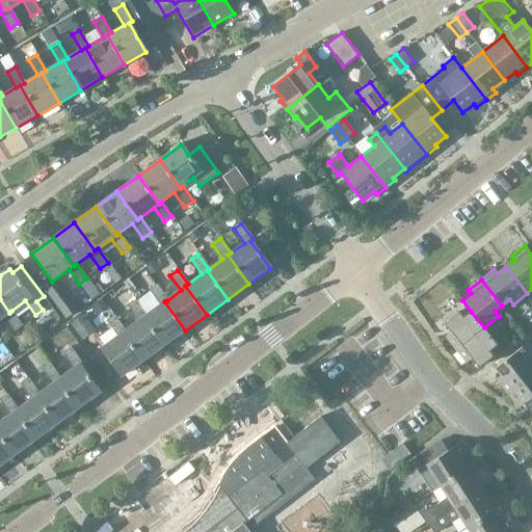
[(46,292),(67,321),(79,312),(58,284),(46,292)]
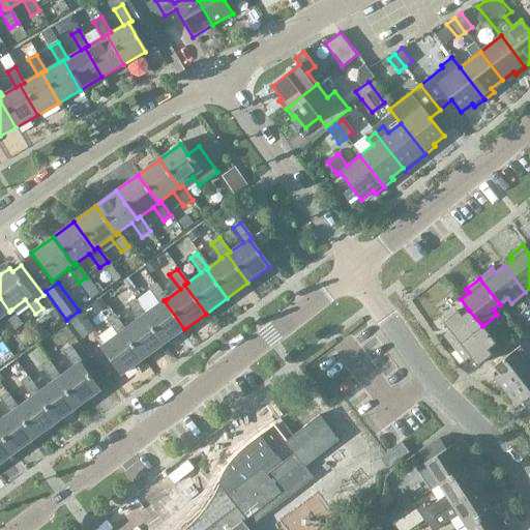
[(159,304),(146,314),(143,316),(164,345),(184,329),(164,300),(167,299),(155,284),(148,289),(159,304)]
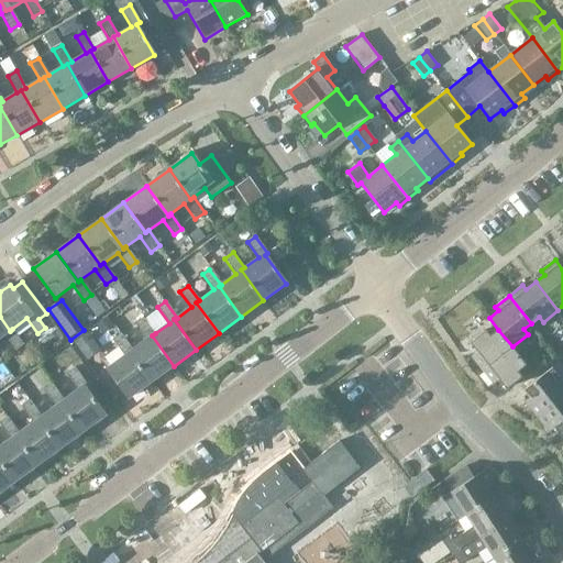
[(10,331),(0,317),(0,337),(3,335),(14,351),(23,344),(12,329),(10,331)]
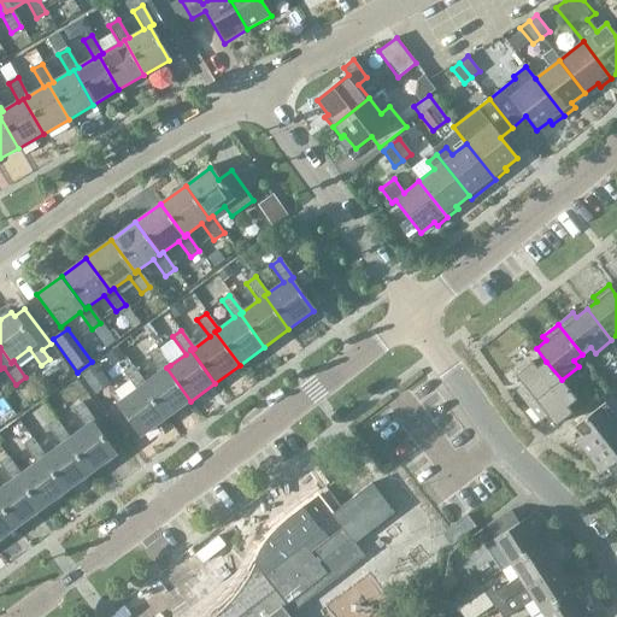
[(160,371),(145,383),(141,386),(165,418),(191,401),(166,368),(170,365),(157,348),(148,354),(160,371)]
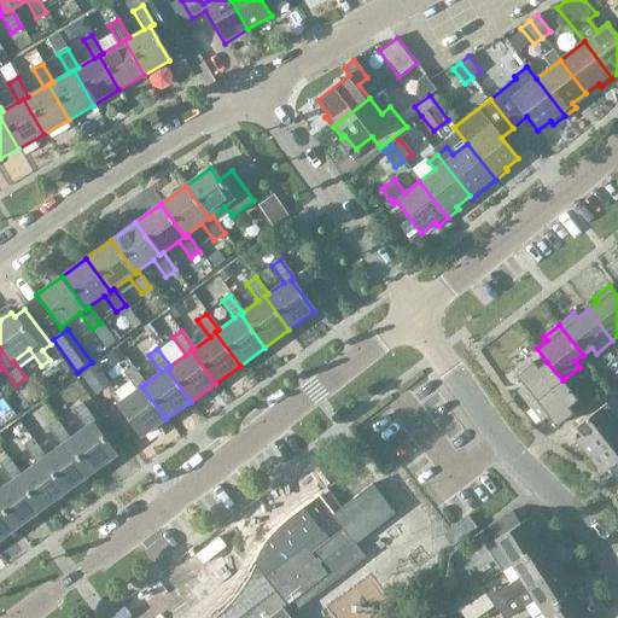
[(563,380),(547,362),(538,368),(534,362),(516,375),(524,386),(518,391),(530,407),(563,380)]
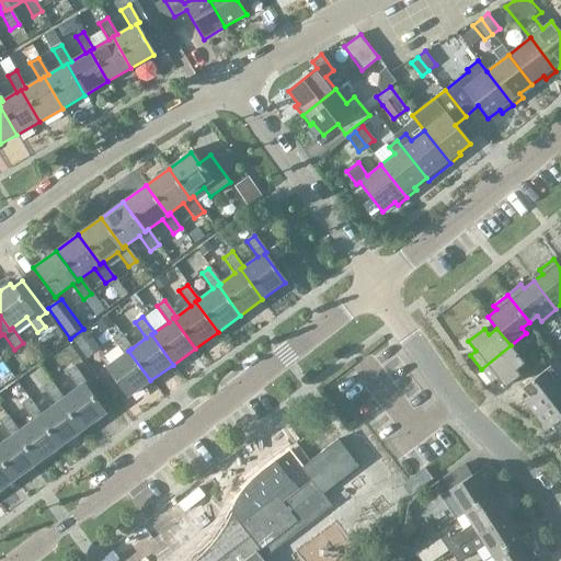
[(128,397),(150,380),(128,351),(132,348),(119,333),(112,339),(124,355),(106,368),(128,397)]
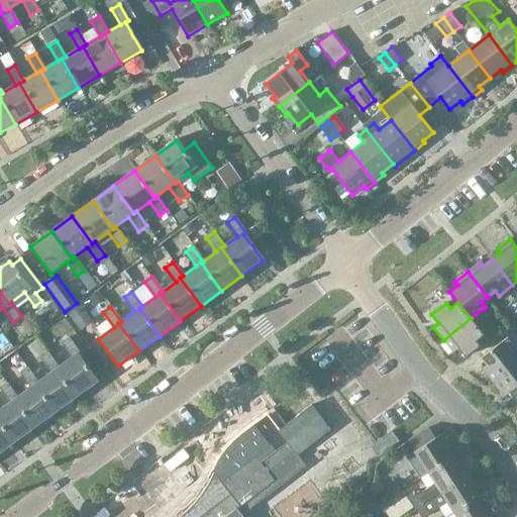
[(484,335),(471,318),(443,340),(453,352),(457,348),(466,357),(480,346),(476,341),(484,335)]
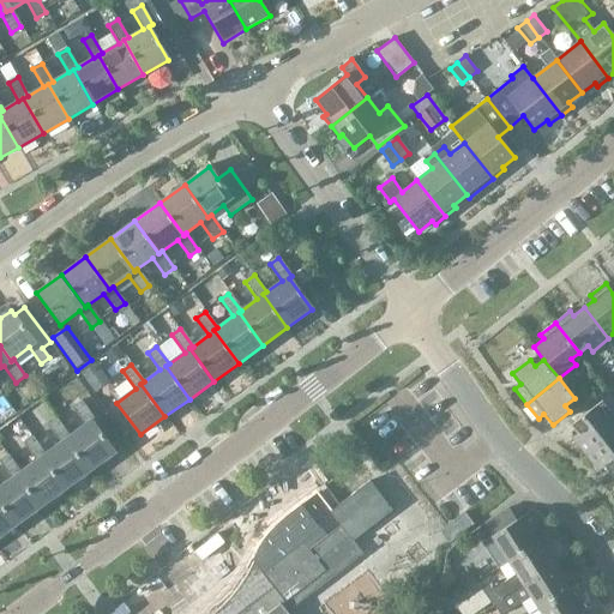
[(85,426),(70,437),(67,439),(90,470),(114,452),(92,421),(94,420),(80,402),(72,408),(85,426)]
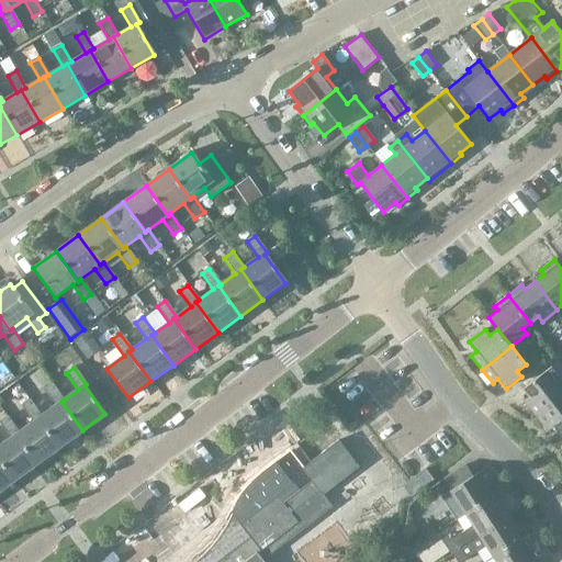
[(525,401),(537,417),(561,396),(561,392),(558,386),(561,382),(561,380),(552,368),(525,389),(530,396),(525,401)]
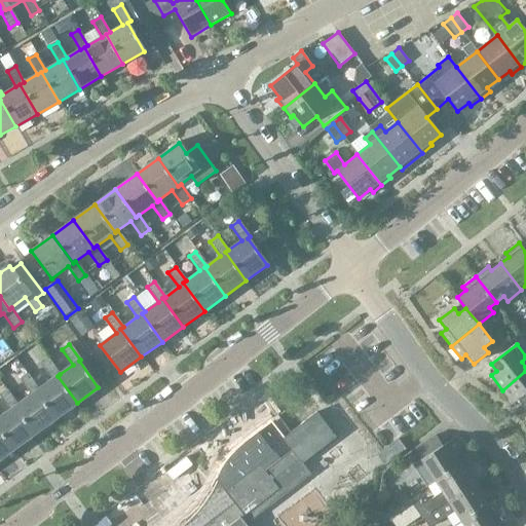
[(52,379),(38,389),(36,391),(55,418),(77,403),(58,376),(60,374),(48,359),(41,364),(52,379)]
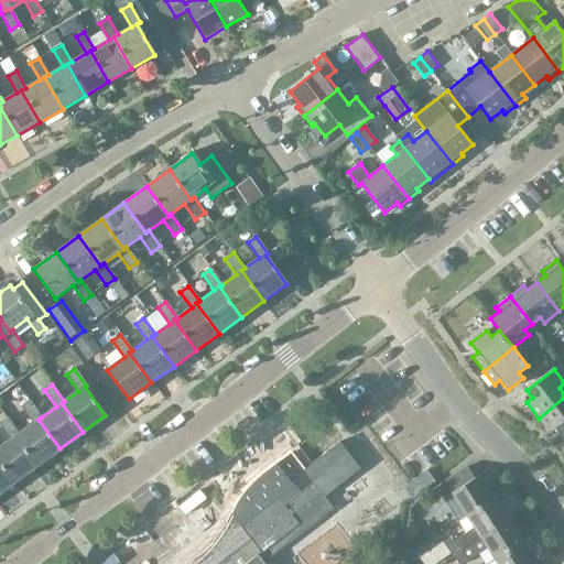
[(563,398),(539,419),(551,434),(557,429),(563,436),(563,435),(563,398)]
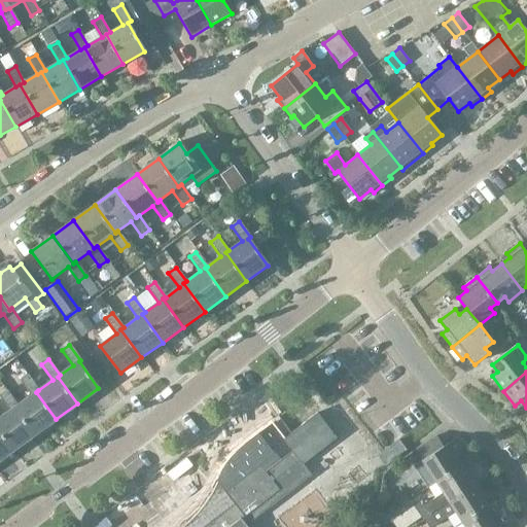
[(32,395),(19,406),(15,408),(35,434),(56,419),(36,392),(38,390),(28,376),(21,380),(32,395)]
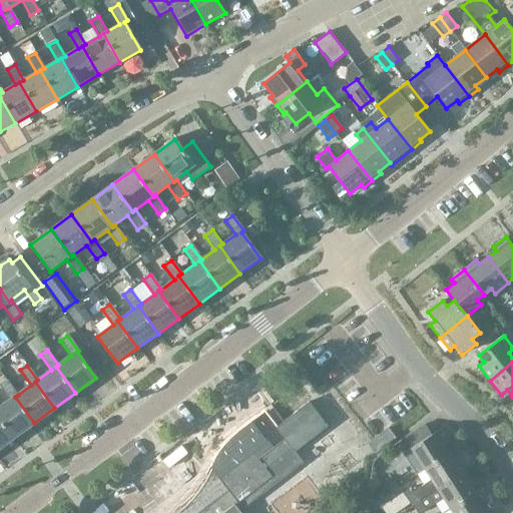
[(0,387),(10,401),(0,407),(0,419),(13,438),(34,423),(15,397),(18,395),(7,380),(0,385),(0,387)]
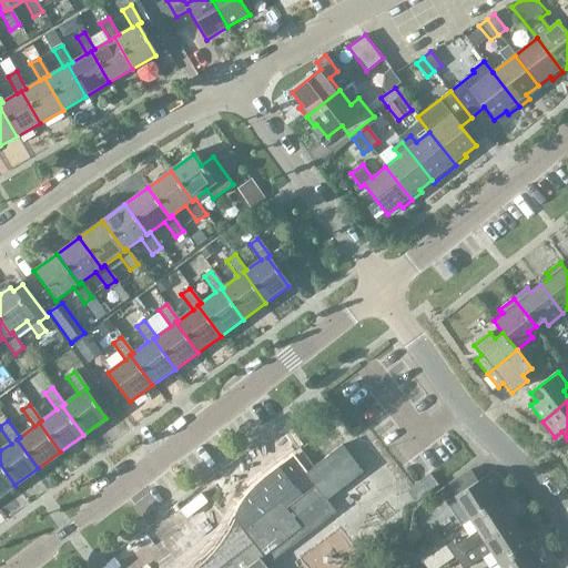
[(235,514),(233,518),(269,564),(335,513),(327,500),(327,499),(362,473),(362,474),(364,473),(343,445),(342,444),(305,473),(293,456),(261,482),(255,487),(250,494),(244,499),(240,506),(235,514)]
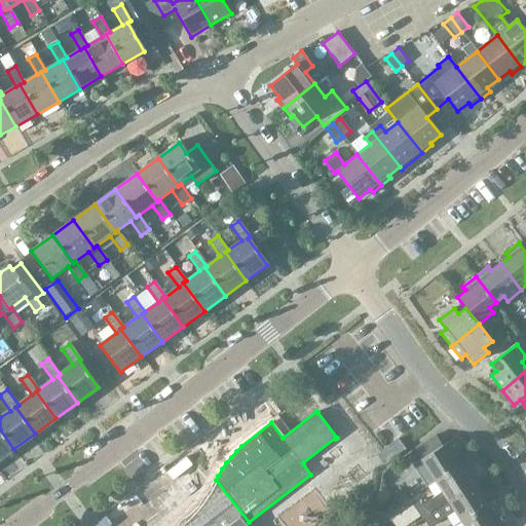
[(0,458),(13,449),(0,429),(0,458)]
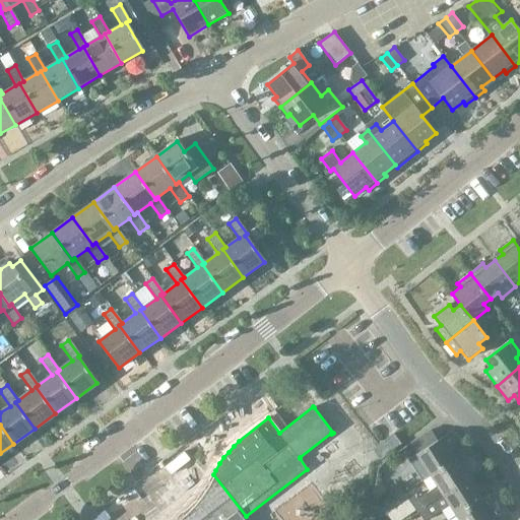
[(432,431),(410,444),(417,455),(427,470),(453,453),(452,452),(455,450),(446,436),(438,441),(432,431)]
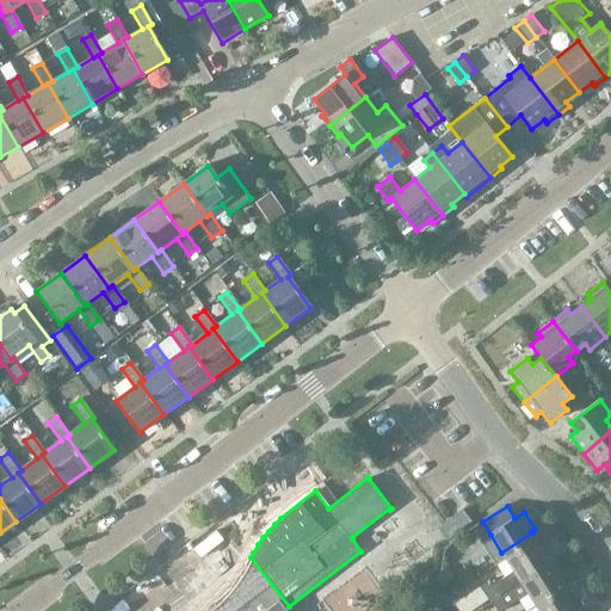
[(474,526),(464,514),(439,534),(449,547),(474,526)]
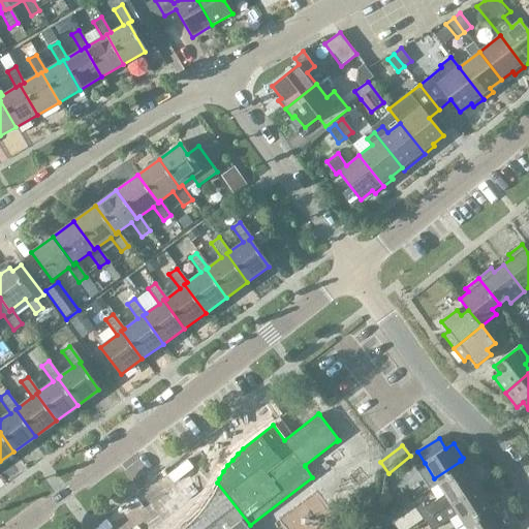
[(425,504),(416,509),(427,522),(480,486),(471,472),(469,473),(464,467),(461,461),(434,478),(438,484),(445,495),(427,507),(425,504)]
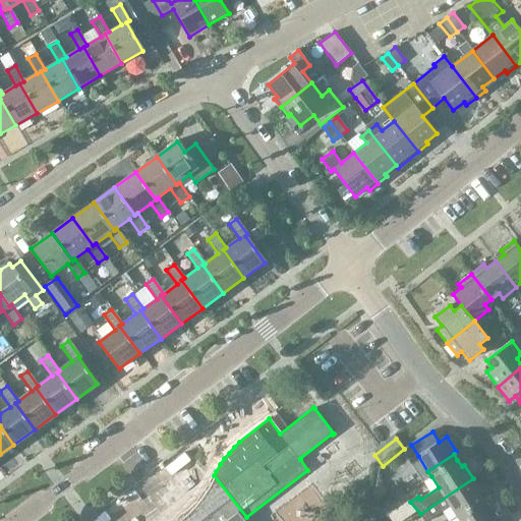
[(245,520),(244,519),(246,517),(214,475),(212,477),(209,484),(206,491),(201,497),(197,502),(193,507),(188,512),(183,517),(178,520),(245,520)]
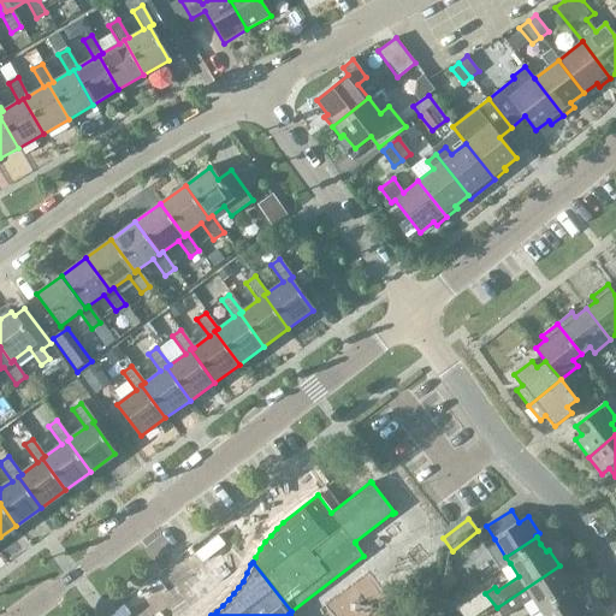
[(560,566),(497,608),(502,615),(507,615),(513,612),(533,599),(542,611),(544,615),(549,615),(576,599),(572,592),(567,584),(569,581),(560,566)]
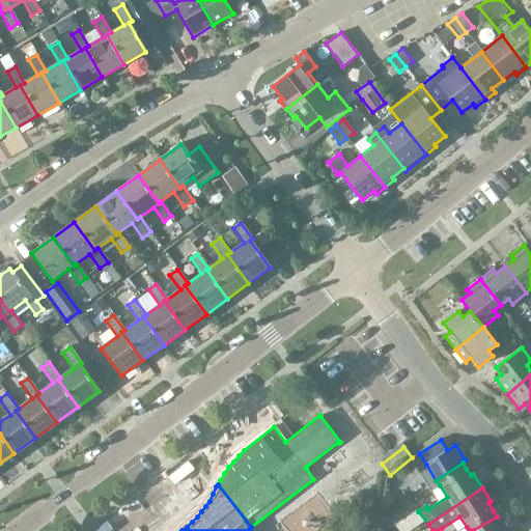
[(497,516),(473,530),(509,530),(510,530),(501,515),(498,518),(497,516)]
